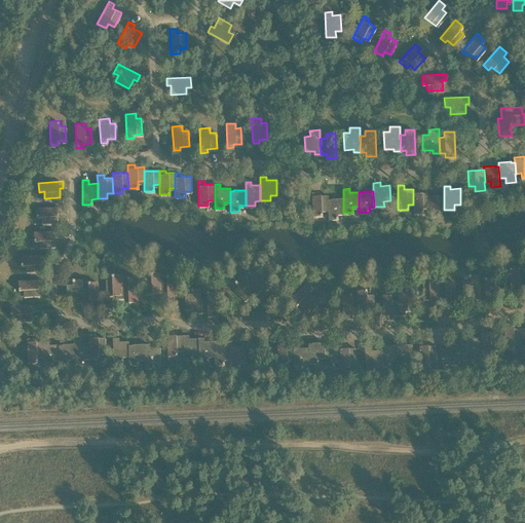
[(429,191),(413,192),(413,204),(413,213),(423,213),(423,208),(429,208),(429,195),(429,191)]
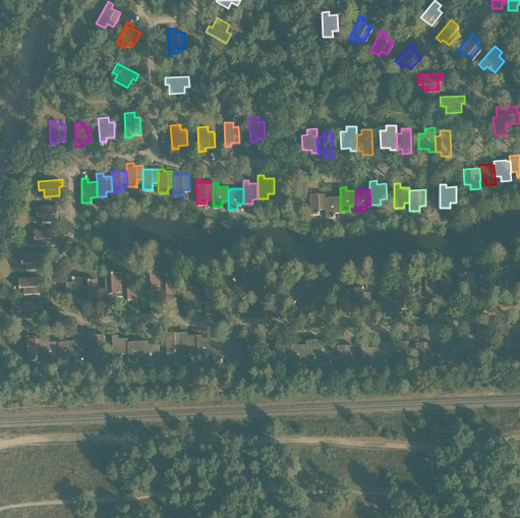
[(325,208),(325,196),(325,191),(308,192),(309,214),(319,214),(319,209),(325,208)]
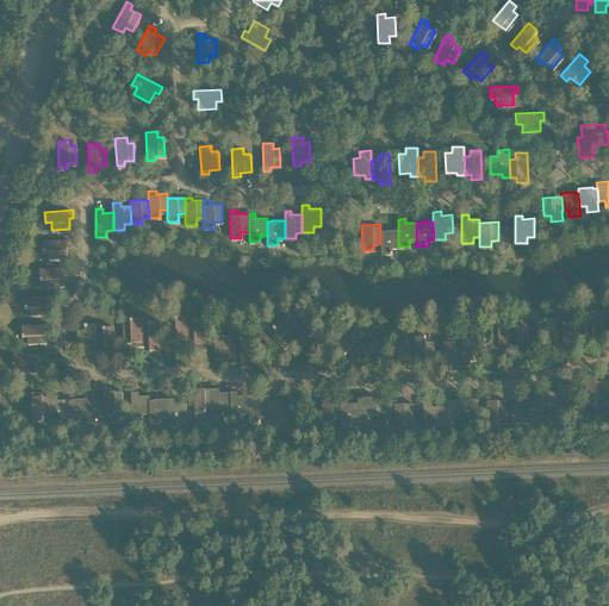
[(515,243),(515,225),(498,226),(498,241),(498,249),(509,249),(509,243),(515,243)]
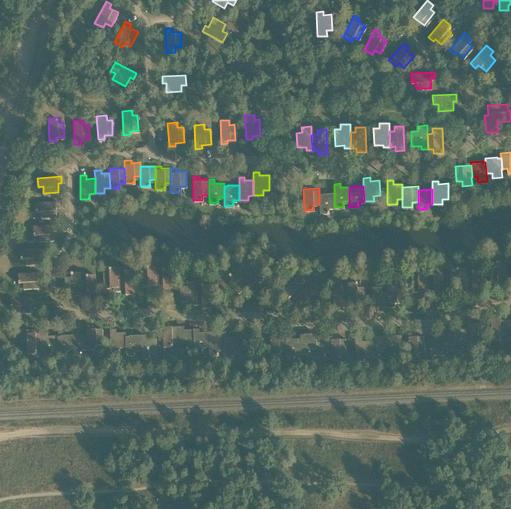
[(319,193),(319,204),(320,212),(329,212),(329,207),(334,207),(334,192),(323,192),(323,193),(319,193)]
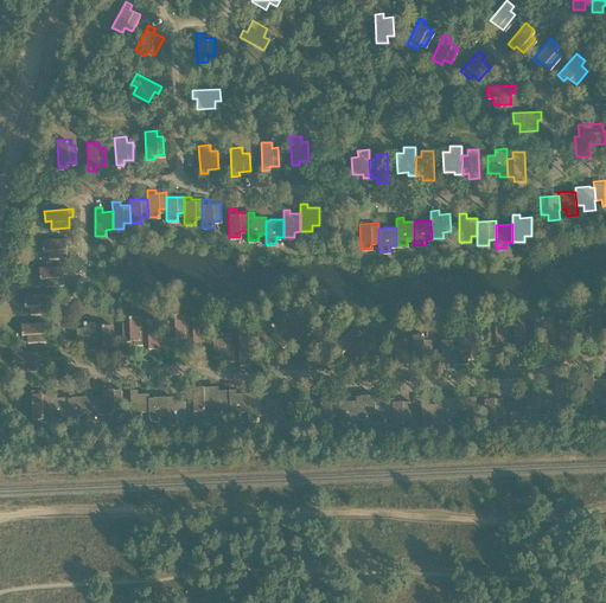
[(70,244),(70,238),(42,238),(42,249),(48,249),(48,256),(67,256),(65,244),(70,244)]
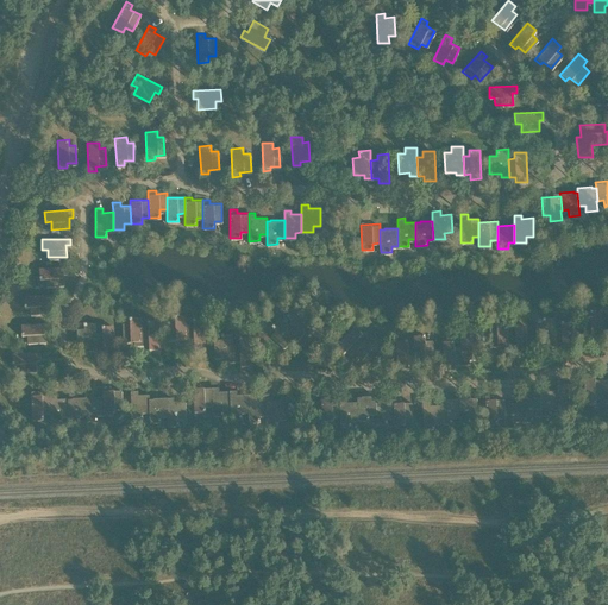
[(68,273),(67,266),(39,268),(39,278),(45,278),(45,285),(63,284),(63,273),(68,273)]
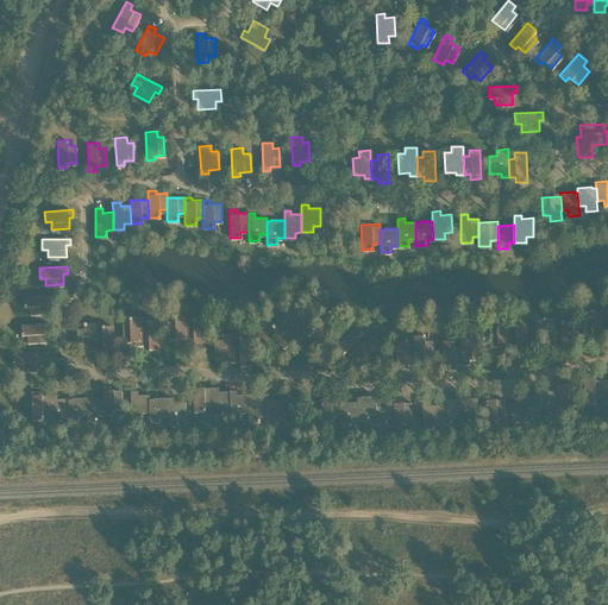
[(52,301),(51,294),(24,295),(24,306),(30,306),(30,313),(48,313),(48,301),(52,301)]
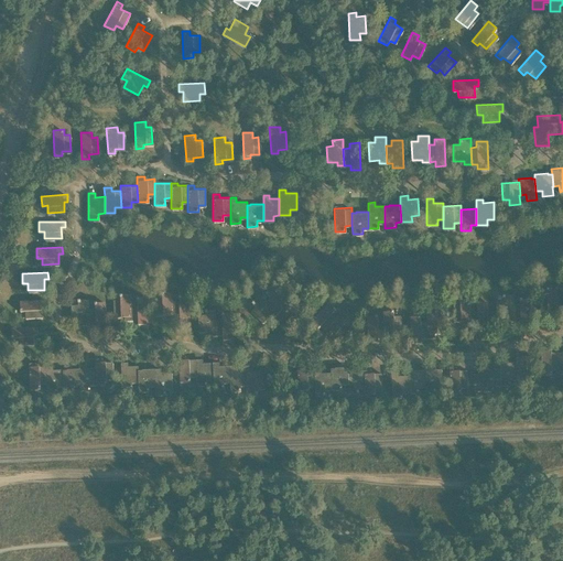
[(269,295),(264,300),(277,312),(281,306),(285,311),(292,303),(272,284),(266,292),(269,295)]
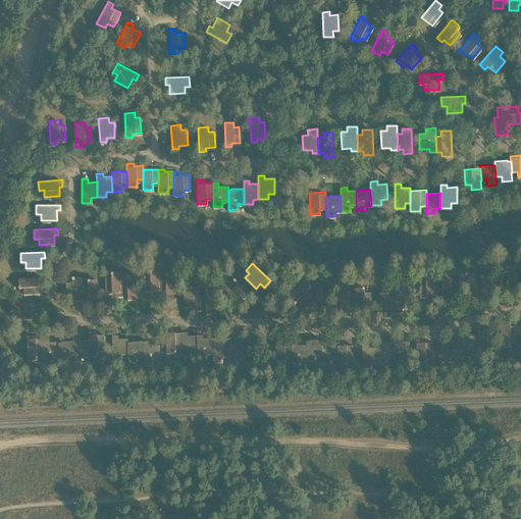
[(517,290),(516,273),(516,265),(505,265),(506,270),(499,271),(500,287),(510,287),(510,290),(517,290)]
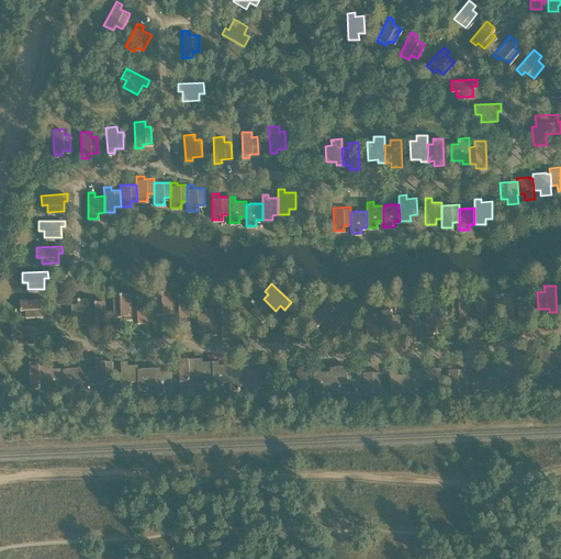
[(165,316),(172,316),(171,299),(171,290),(160,291),(161,295),(155,297),(155,313),(165,312),(165,316)]
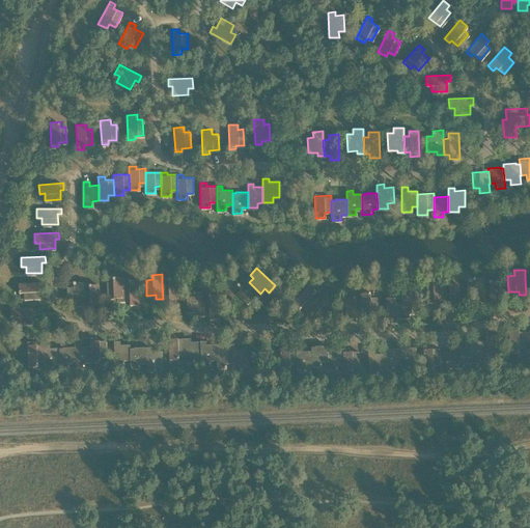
[(123,300),(123,284),(122,276),(113,276),(113,281),(107,281),(107,297),(116,297),(116,300),(123,300)]
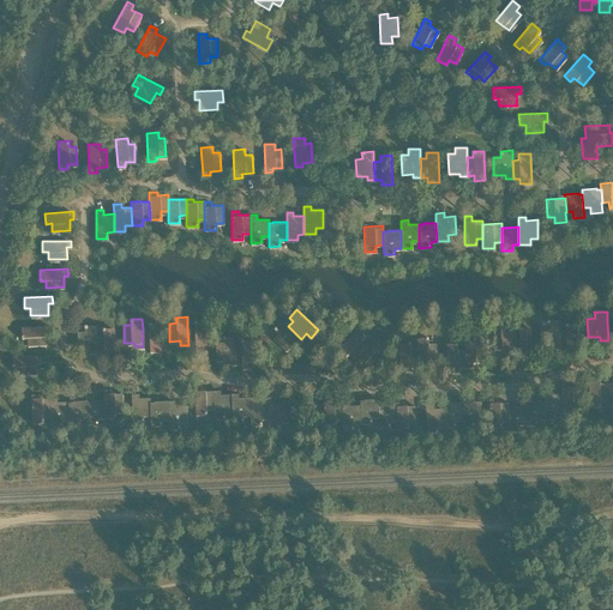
[(560,348),(559,328),(559,319),(547,320),(547,325),(540,326),(540,344),(552,343),(552,348),(560,348)]
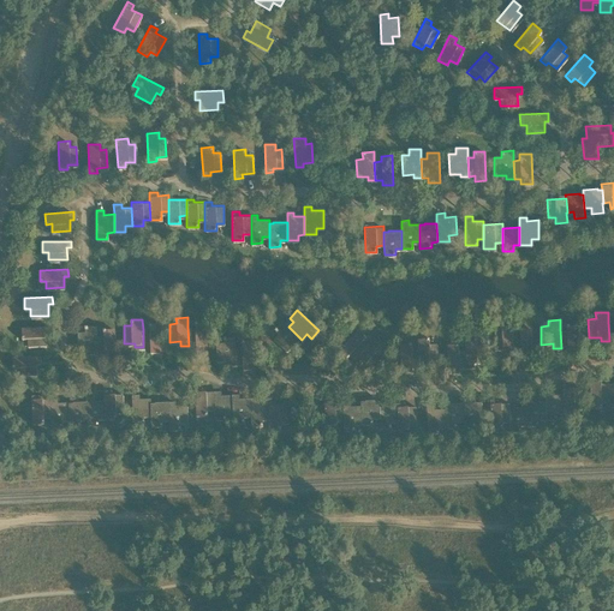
[(195,327),(188,327),(189,346),(196,345),(196,351),(207,349),(206,321),(195,321),(195,327)]
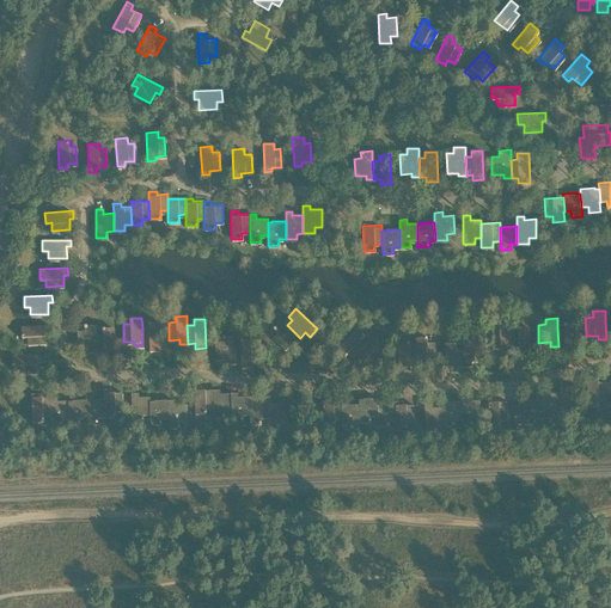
[(287,325),(280,319),(273,326),(276,331),(272,336),(285,349),(293,341),(295,343),(300,338),(287,325)]
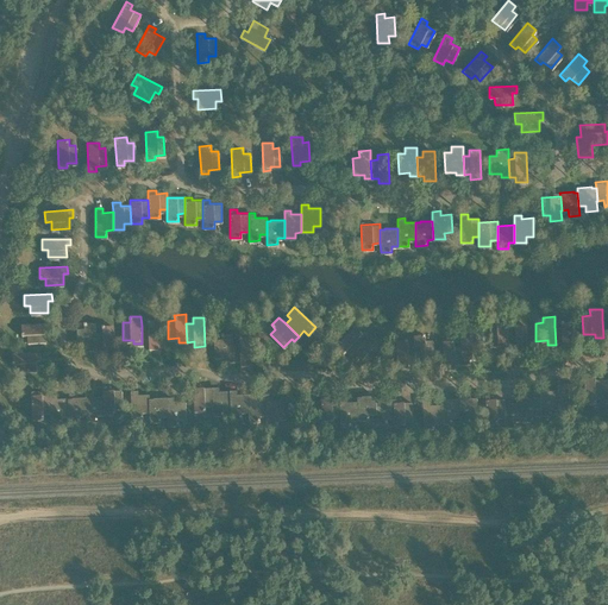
[(148,326),(142,326),(142,344),(149,344),(149,348),(160,348),(158,320),(148,320),(148,326)]
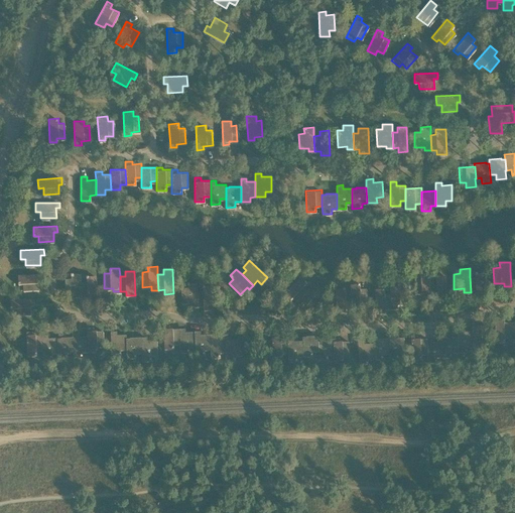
[(475,276),(470,276),(471,292),(476,292),(476,295),(486,295),(485,271),(475,271),(475,276)]
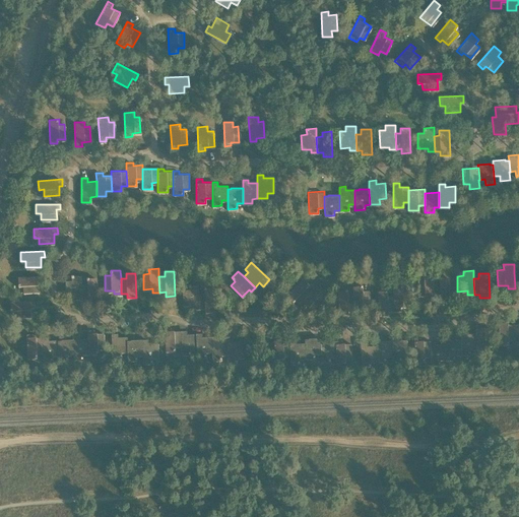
[(75,299),(81,299),(81,282),(81,274),(71,275),(71,280),(65,280),(66,296),(75,296),(75,299)]
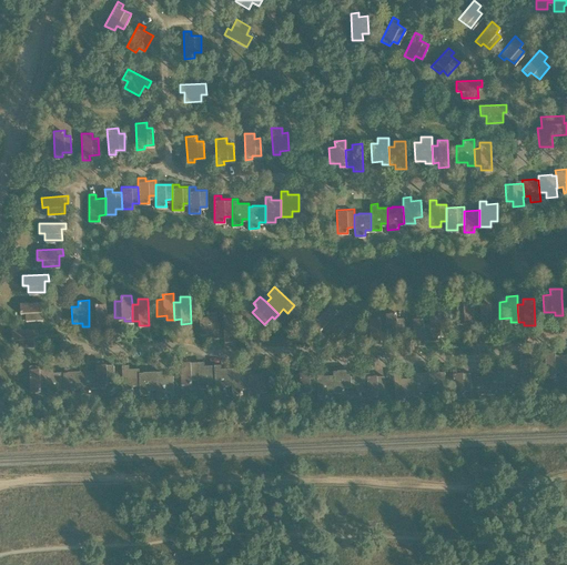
[(475,326),(474,309),(474,300),(463,300),(463,305),(457,305),(458,322),(467,322),(467,326),(475,326)]
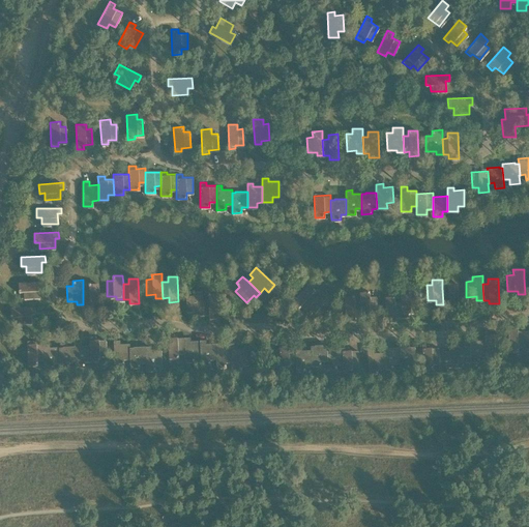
[(42,288),(42,281),(19,282),(19,291),(24,291),(24,297),(39,297),(39,288),(42,288)]
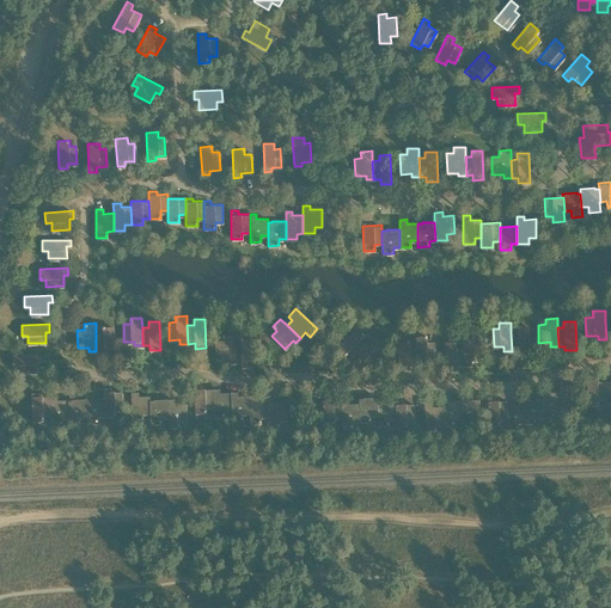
[(103,332),(96,332),(96,351),(103,351),(103,356),(115,356),(114,326),(102,327),(103,332)]
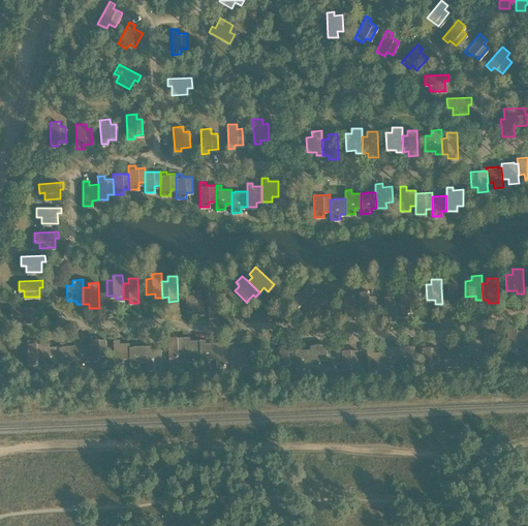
[(304,307),(314,295),(311,291),(314,288),(307,282),(289,300),(298,307),(301,304),(304,307)]
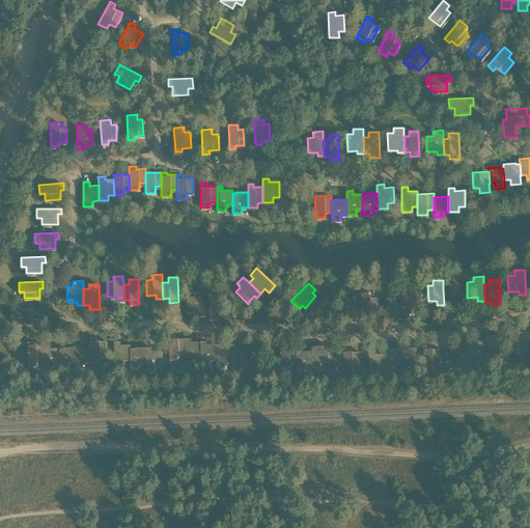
[(448,288),(443,288),(444,305),(449,305),(449,309),(459,308),(458,283),(448,283),(448,288)]
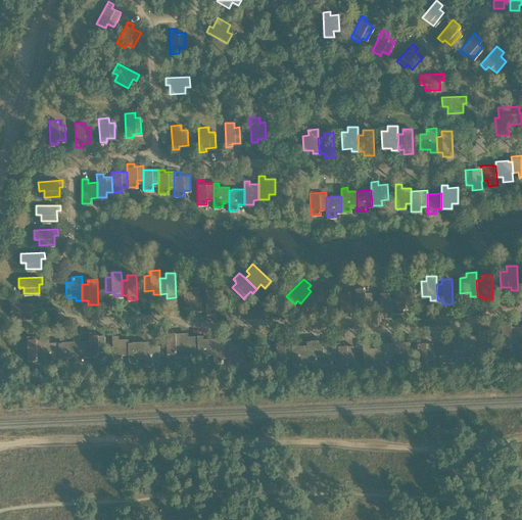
[(317,285),(311,291),(300,303),(305,309),(309,305),(316,313),(326,300),(322,296),(325,293),(317,285)]
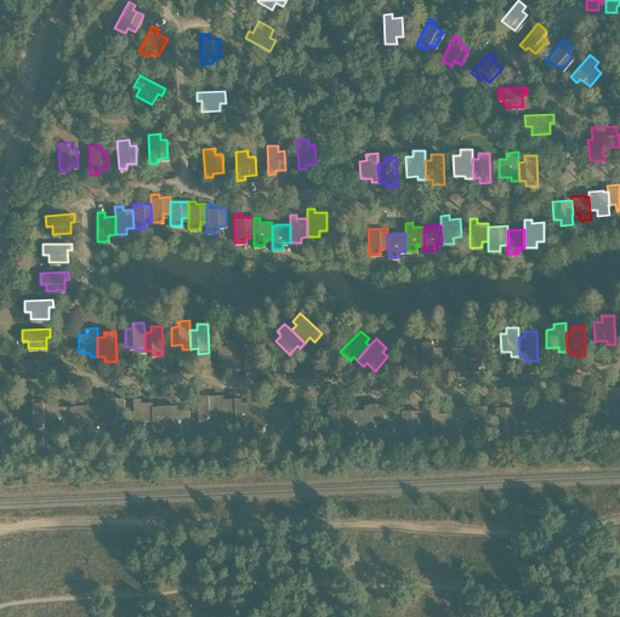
[(231,367),(237,367),(237,348),(237,340),(225,340),(225,344),(219,346),(219,364),(231,363),(231,367)]
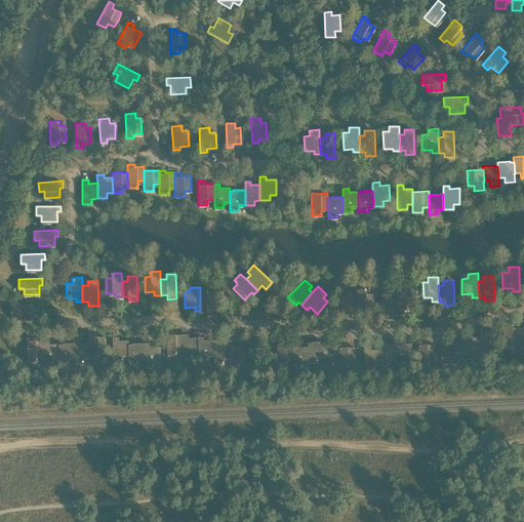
[(356,288),(356,296),(357,314),(364,313),(364,309),(373,309),(372,292),(366,292),(366,288),(356,288)]
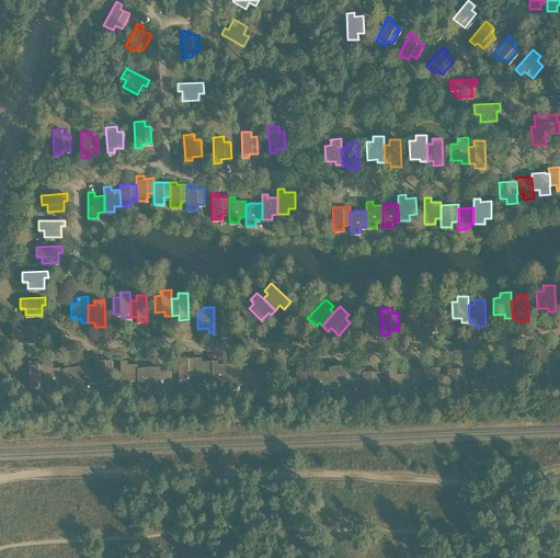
[(423,309),(423,318),(423,336),(432,334),(432,330),(442,330),(441,314),(434,314),(434,308),(423,309)]
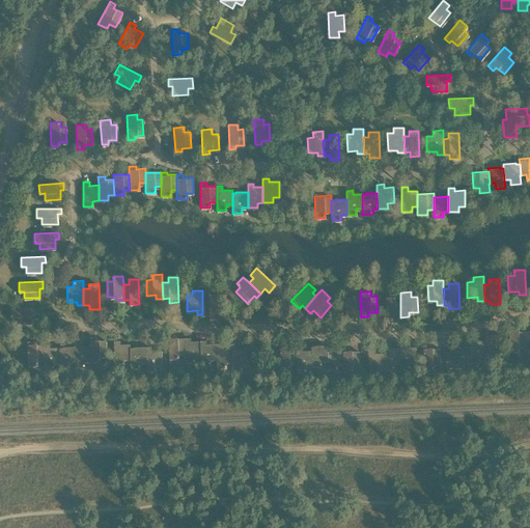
[(208,298),(202,298),(202,314),(208,314),(210,318),(219,318),(218,293),(207,294),(208,298)]
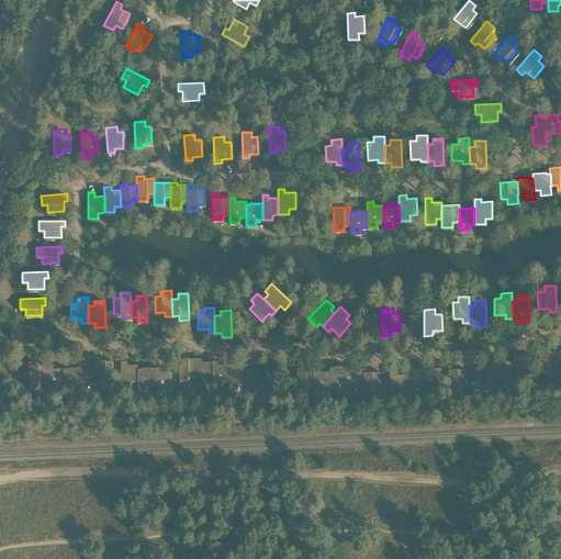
[(382,336),(381,317),(376,317),(376,313),(365,313),(367,341),(377,341),(377,336),(382,336)]
